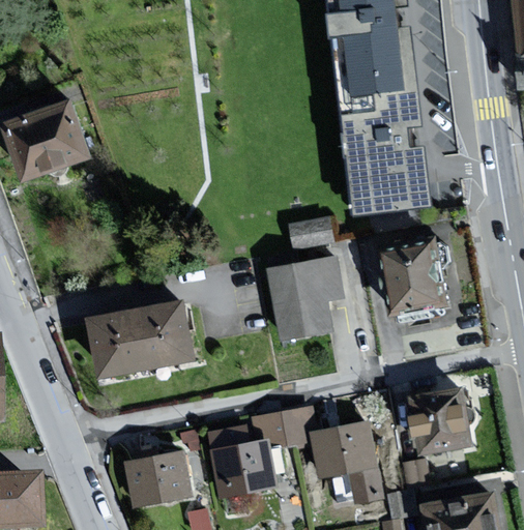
[(338,0),(343,37),(326,39),(338,129),(351,128),(354,156),(345,157),(351,212),(439,202),(432,144),(416,146),(414,123),(432,121),(419,25),(409,27),(406,3),(416,2),(415,0),(338,0)]
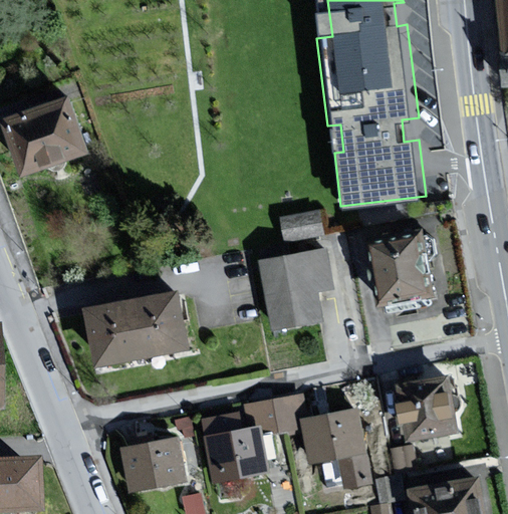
[(507,0),(489,0),(494,55),(507,55),(507,0)]
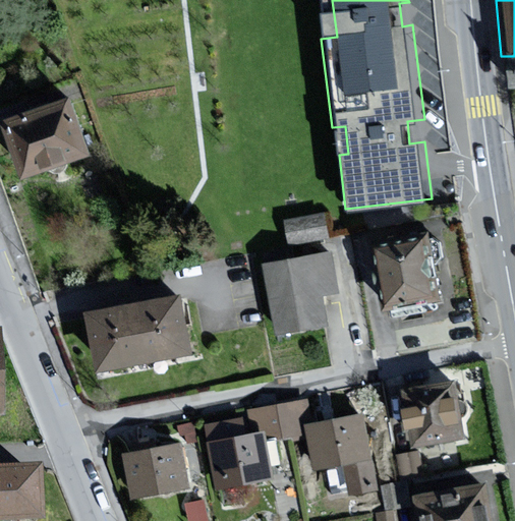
[(514,56),(501,56),(504,89),(514,89),(514,56)]
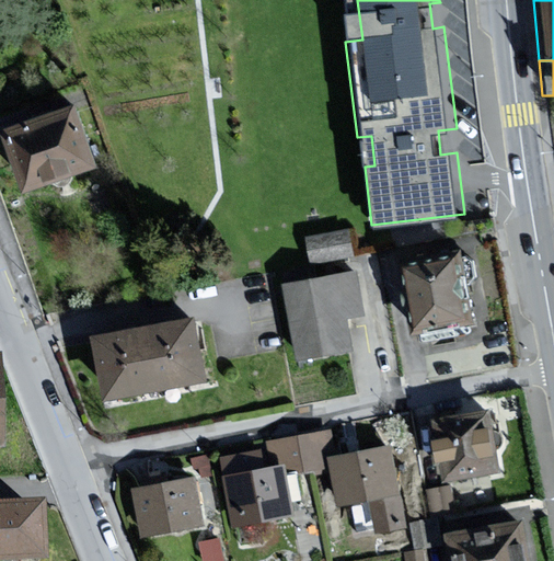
[(76,102),(3,127),(25,187),(97,162),(76,102)]
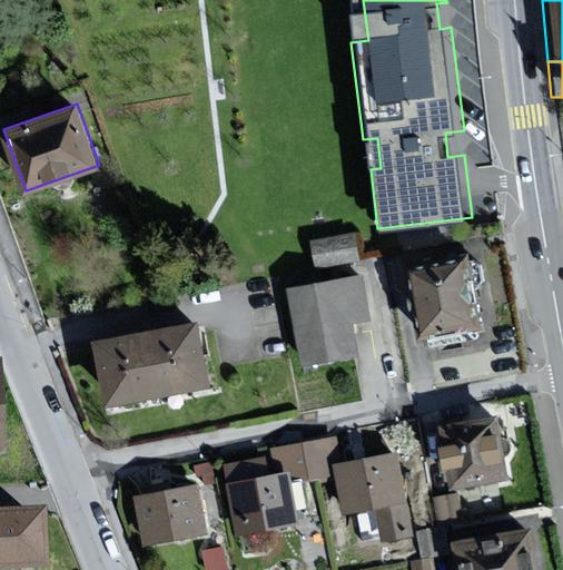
[(351,233),(310,241),(315,264),(355,257),(351,233)]
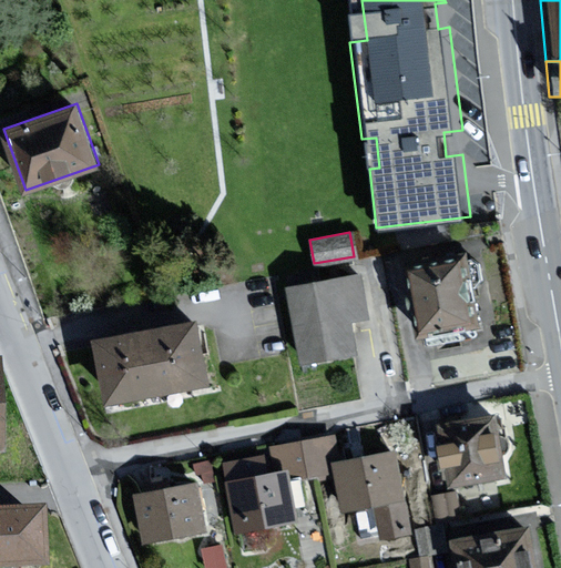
[(467,256),(420,266),(432,325),(479,316),(467,256)]
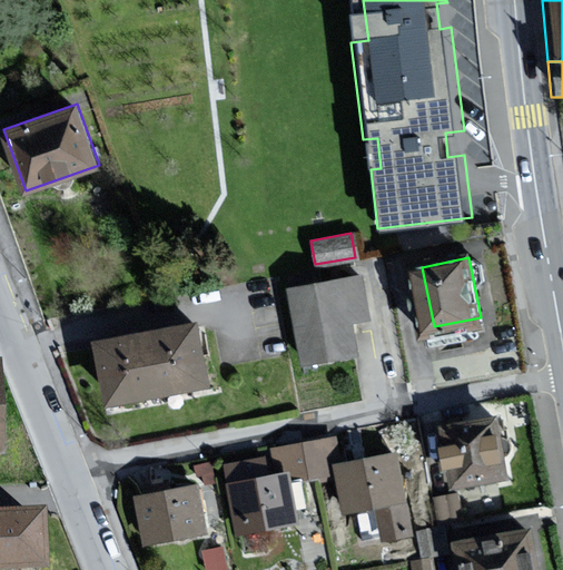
[(363,317),(355,276),(290,290),(304,361),(355,351),(349,321),(363,317)]
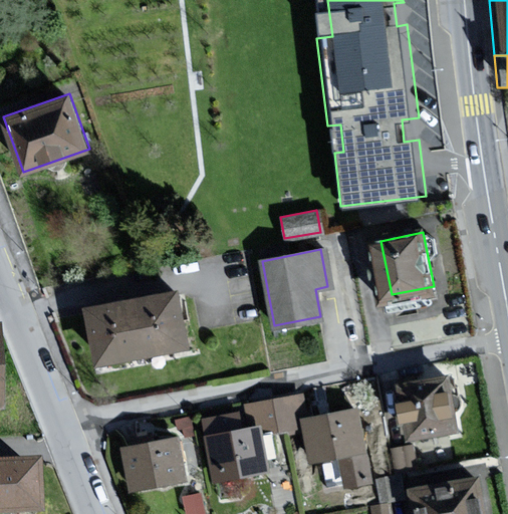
[(184,288),(92,304),(102,359),(194,343),(184,288)]
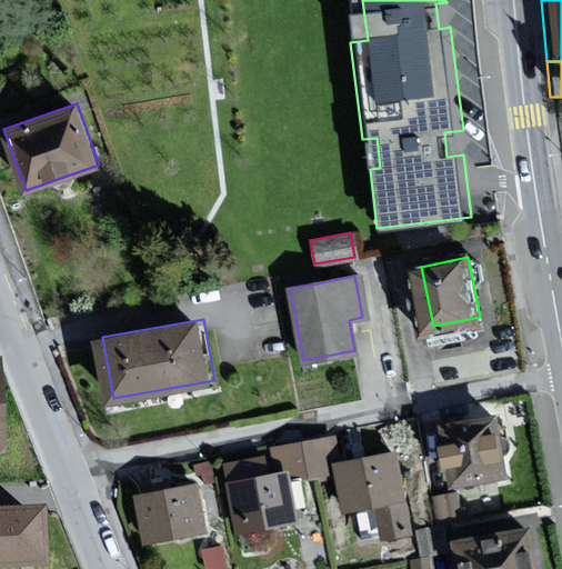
[(501,413),(443,423),(453,486),(512,477),(501,413)]
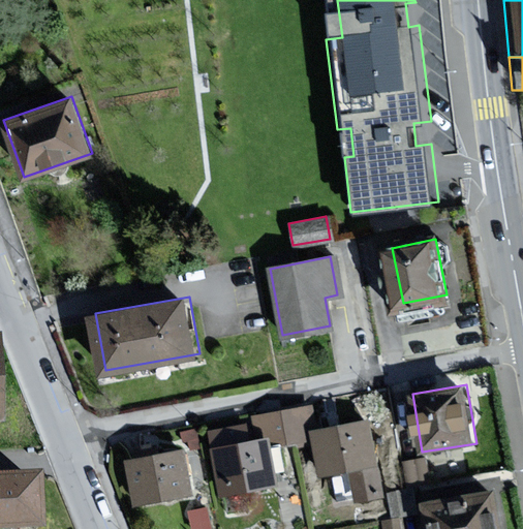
[(316,429),(313,406),(281,411),(286,442),(310,439),(316,476),(348,471),(354,503),(380,499),(367,419),(316,429)]
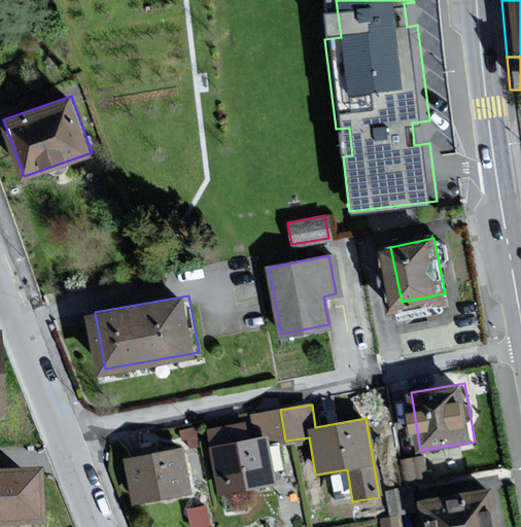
[(267,445),(285,441),(280,410),(248,415),(250,422),(208,429),(219,493),(273,484),(267,445)]
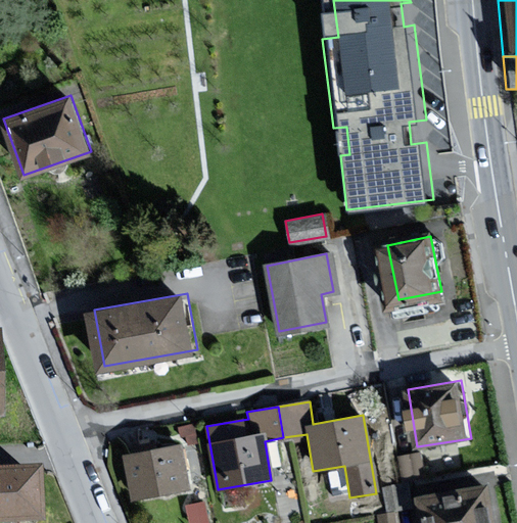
[(393,449),(408,446),(403,427),(388,431),(393,449)]
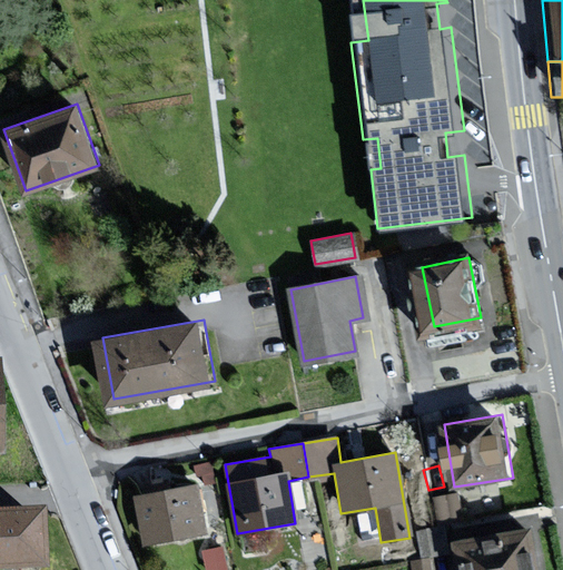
[(197,483),(134,495),(144,547),(207,533),(197,483)]
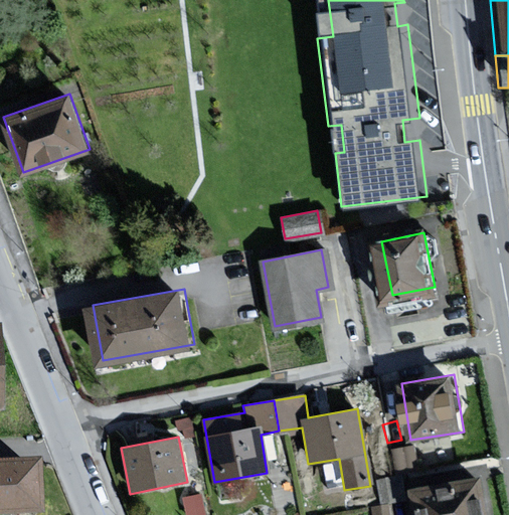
[(390,470),(412,467),(409,442),(387,444),(390,470)]
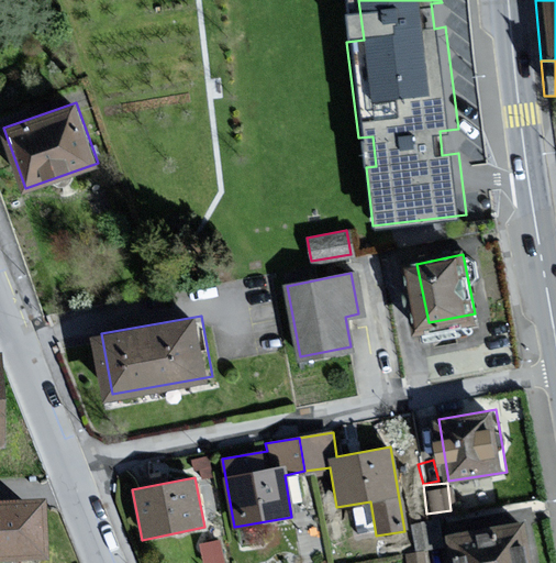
[(0,562),(45,561),(42,499),(0,501),(0,562)]
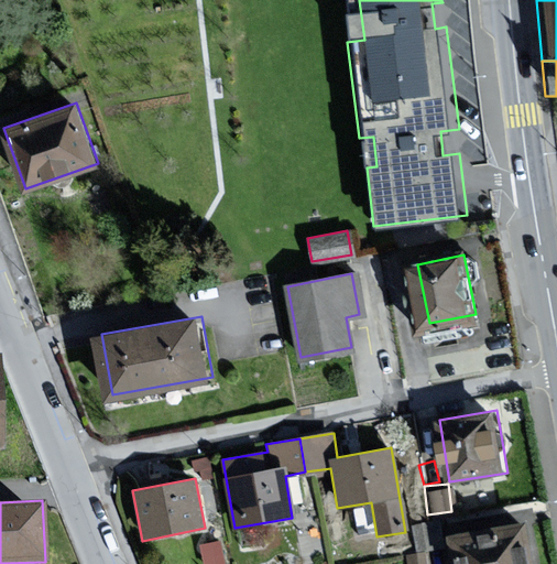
[(536,563),(528,521),(452,535),(458,563),(536,563)]
